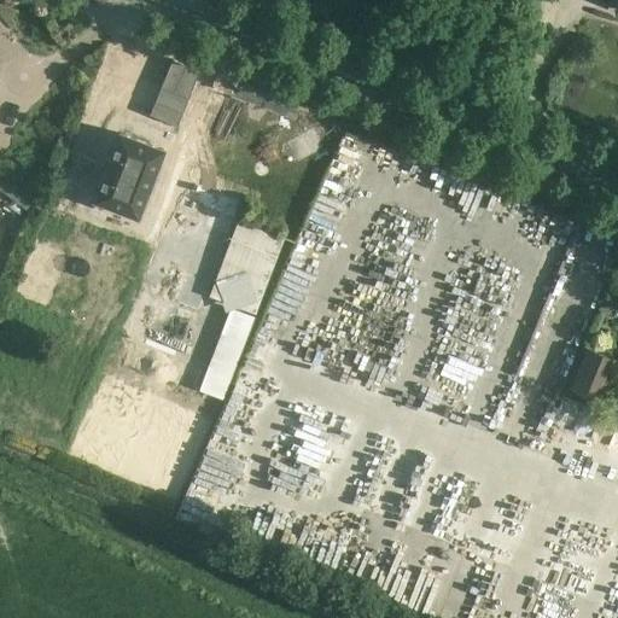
[(121,133),(99,191),(143,208),(164,150),(121,133)]
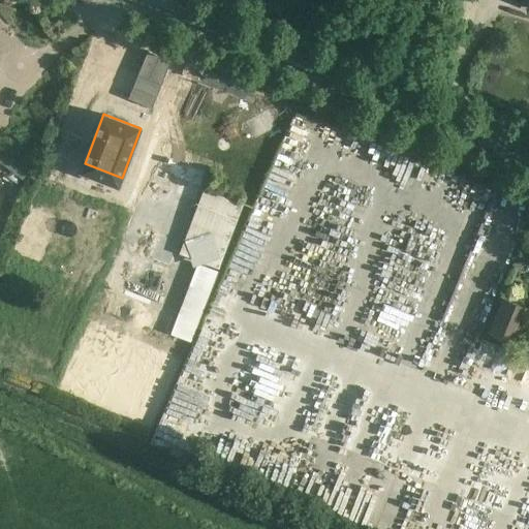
[(42,176),(35,195),(42,198),(50,179),(42,176)]
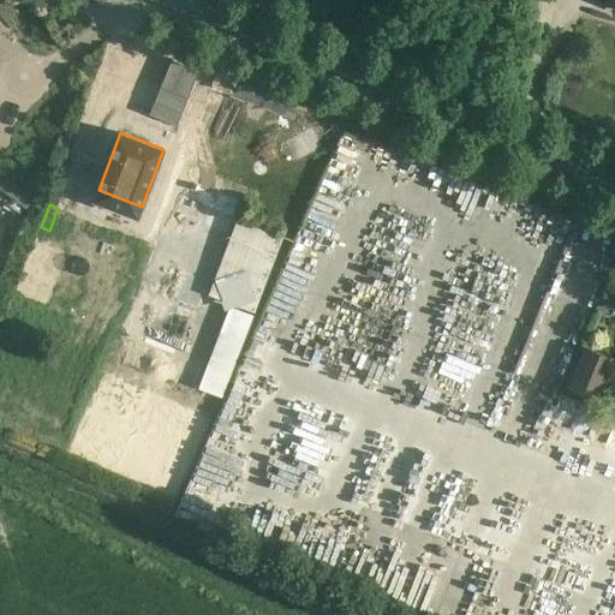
[(220,267),(208,294),(248,311),(260,284),(220,267)]
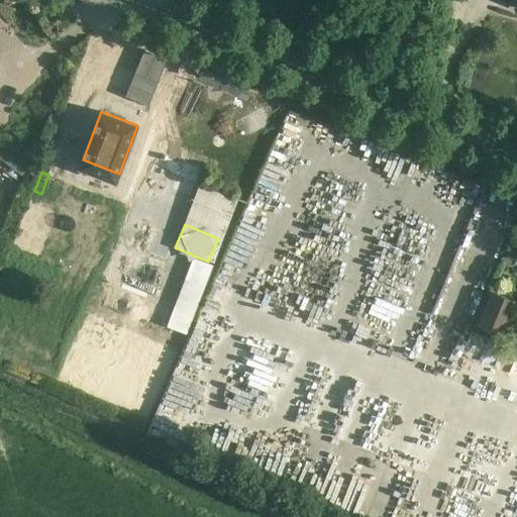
[(214,266),(193,257),(167,326),(188,334),(214,266)]
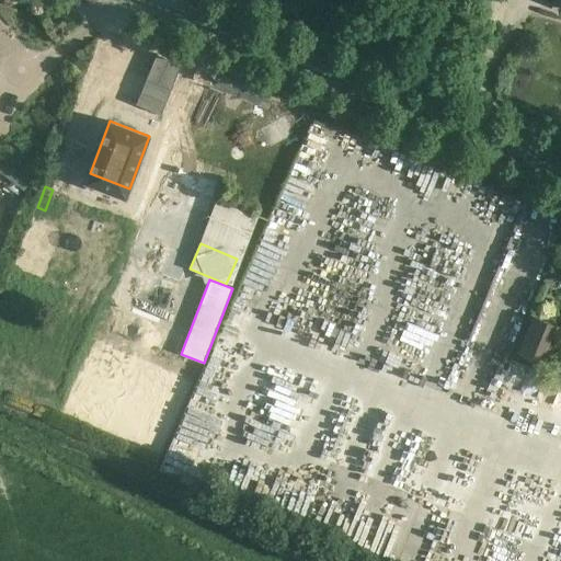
[(559,325),(531,315),(517,352),(544,363),(559,325)]
